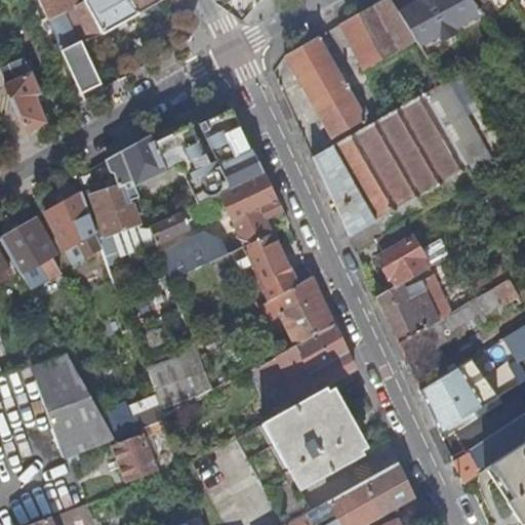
[(38,0),(84,101),(103,89),(80,41),(104,32),(160,0),(164,0),(174,21),(177,22),(190,15),(183,0),(38,0)]
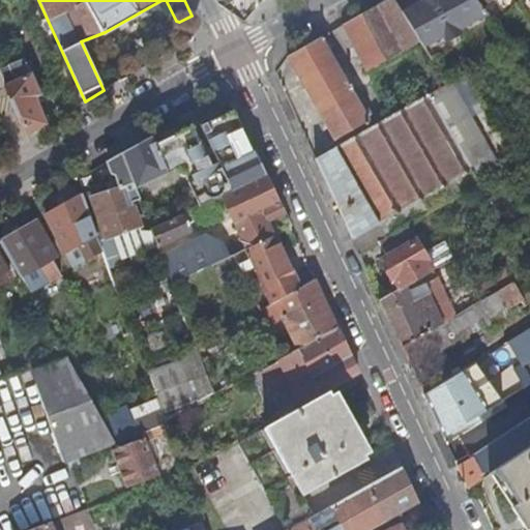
[(396,0),(387,0),(345,25),(371,69),(419,41),(403,11),(396,0)]
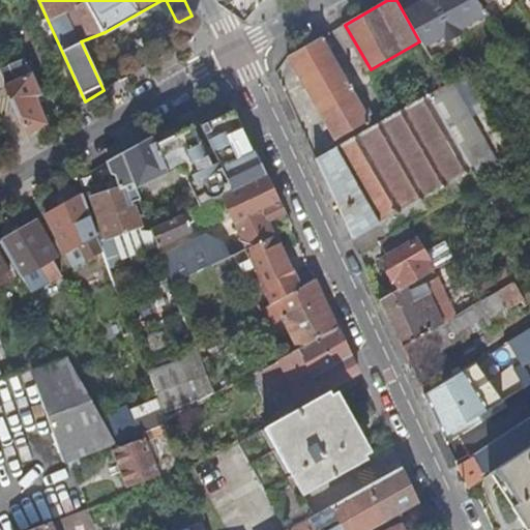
[(423,0),(403,11),(419,41),(480,5),(475,0),(423,0)]
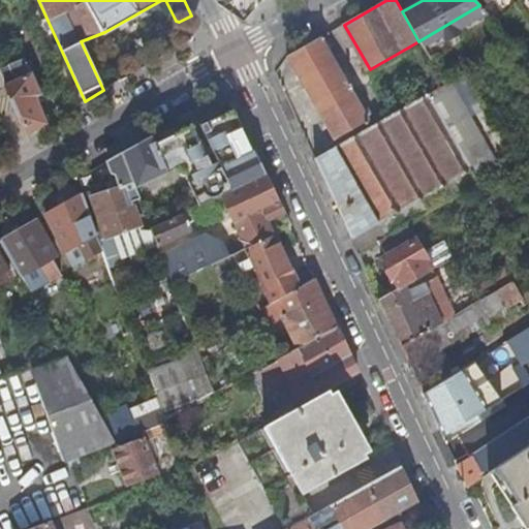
[(320,38),(286,58),(313,103),(346,84),(320,38)]
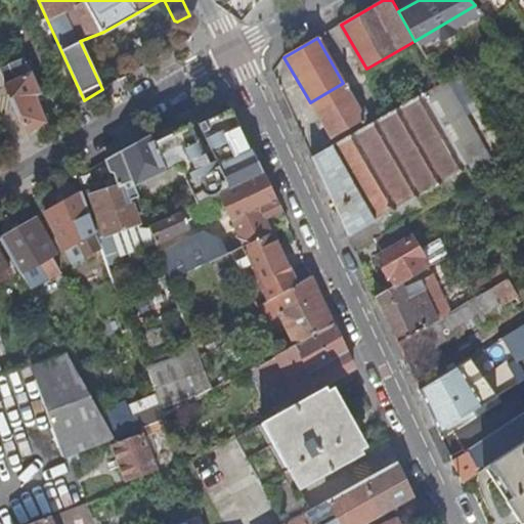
[(0,72),(28,133),(46,123),(35,95),(40,93),(30,71),(29,71),(22,57),(0,66),(0,72)]
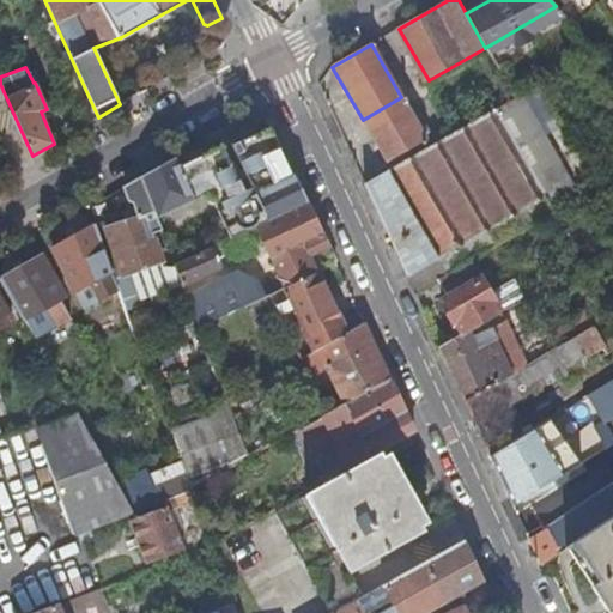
[(521,96),(365,187),(380,217),(388,236),(408,279),(437,261),(447,277),(471,261),(580,198),(521,96)]
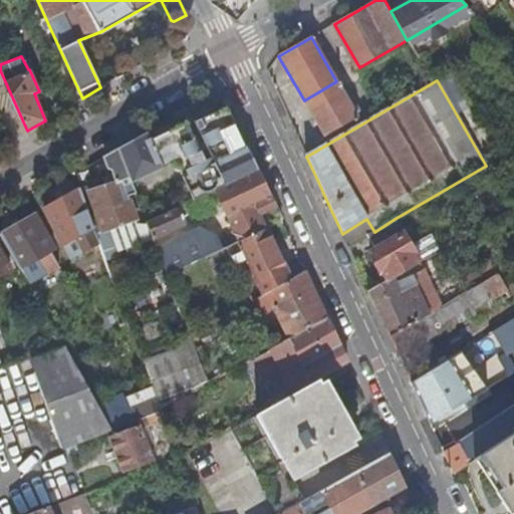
[(336,81),(304,100),(325,137),(357,117),(336,81)]
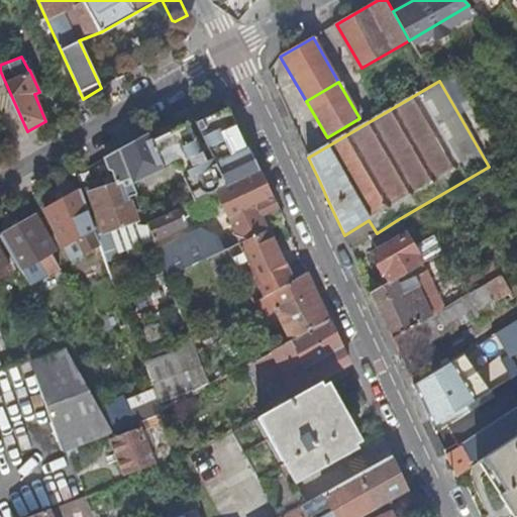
[(147,131),(118,148),(125,166),(132,184),(170,169),(180,170),(195,201),(216,191),(220,189),(260,170),(248,146),(247,146),(242,136),(228,105),(197,119),(195,120),(199,129),(194,131),(188,120),(150,137),(147,131)]
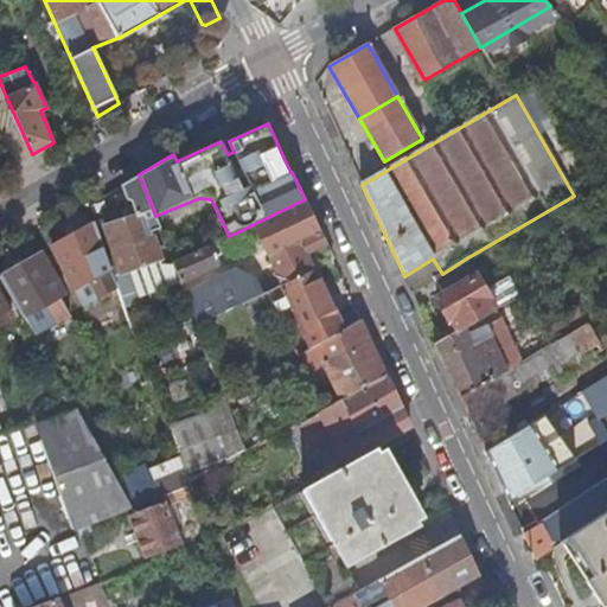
[(147,195),(139,174),(125,183),(135,215),(95,230),(116,286),(120,296),(135,289),(129,269),(154,260),(157,266),(163,263),(151,231),(159,228),(155,216),(147,195)]
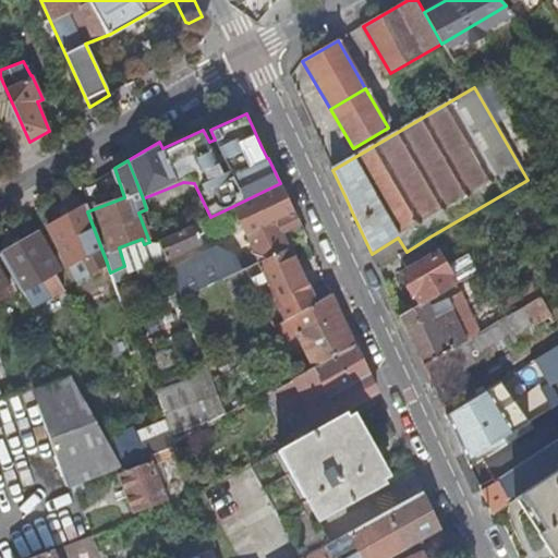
[(293,211),(280,183),(238,204),(233,206),(258,261),(288,247),(305,239),(293,211)]
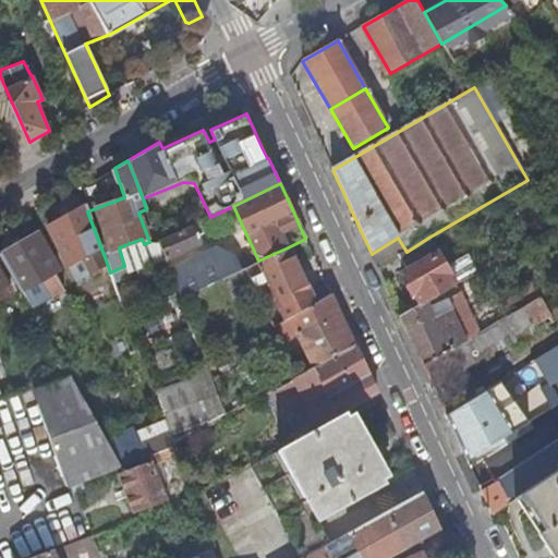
[(107,263),(87,211),(85,205),(47,227),(69,266),(81,258),(88,273),(107,263)]
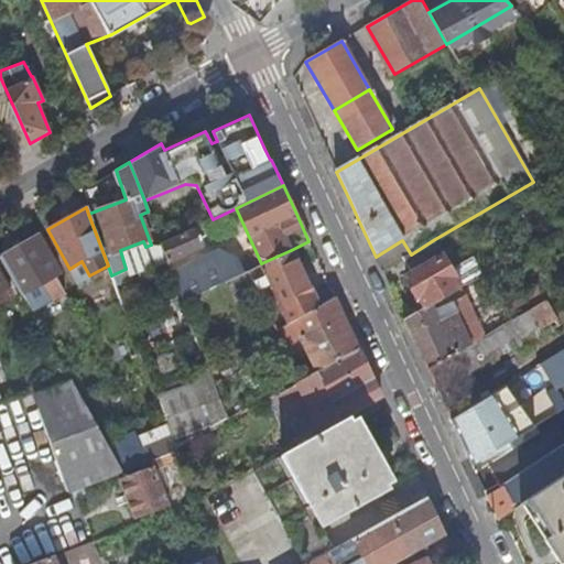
[(191,229),(161,243),(167,261),(199,247),(191,229)]
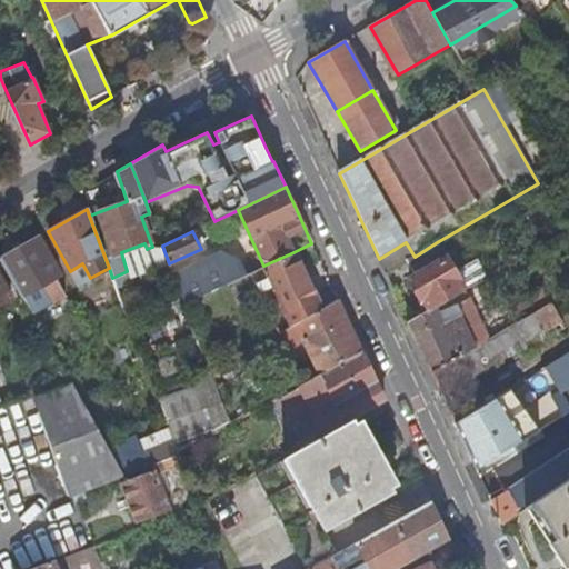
[(60,276),(37,237),(0,258),(0,260),(21,298),(41,287),(51,303),(63,297),(53,279),(60,276)]
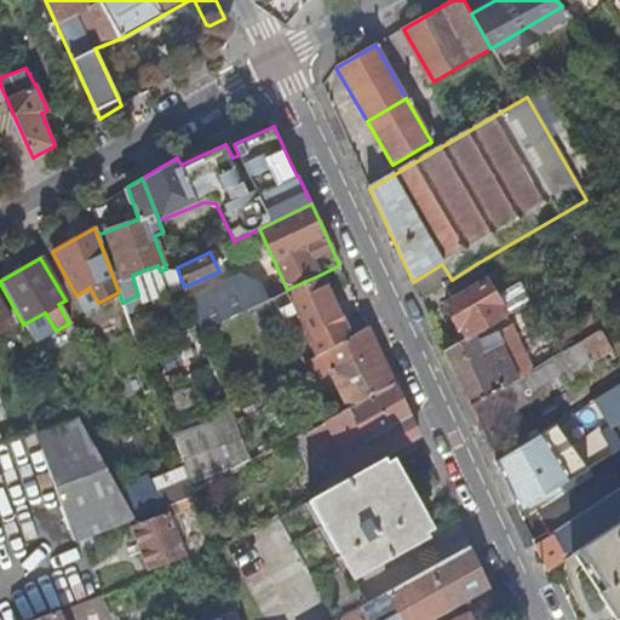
[(461,328),(469,339),(483,329),(506,316),(505,314),(495,298),(476,264),(452,280),(442,285),(453,302),(445,306),(459,329),(461,328)]
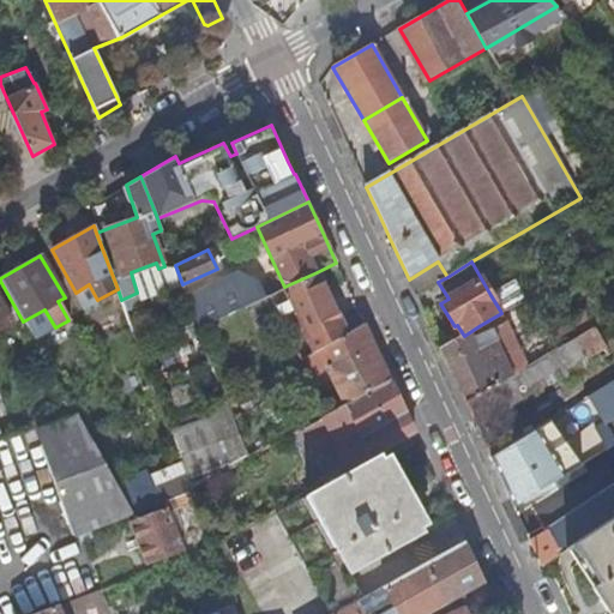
[(317,272),(284,287),(270,294),(252,302),(260,319),(280,309),(276,302),(288,296),(308,339),(314,336),(321,347),(345,332),(339,321),(341,321),(317,272)]
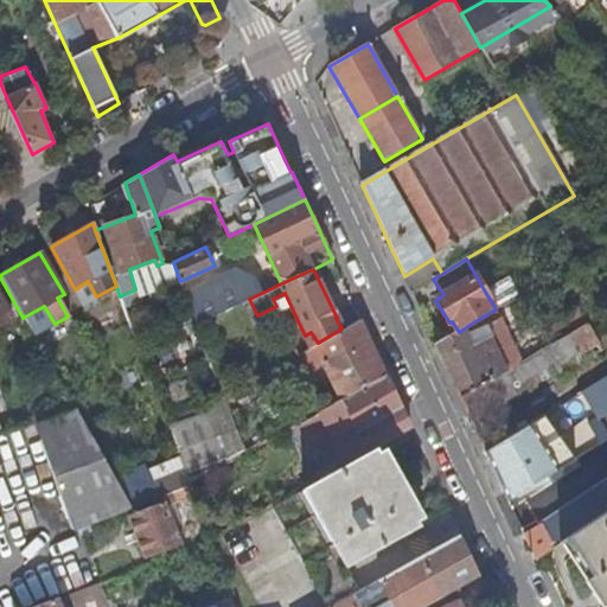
[(196,324),(249,299),(267,291),(263,282),(257,286),(255,280),(237,275),(186,300),(196,324)]
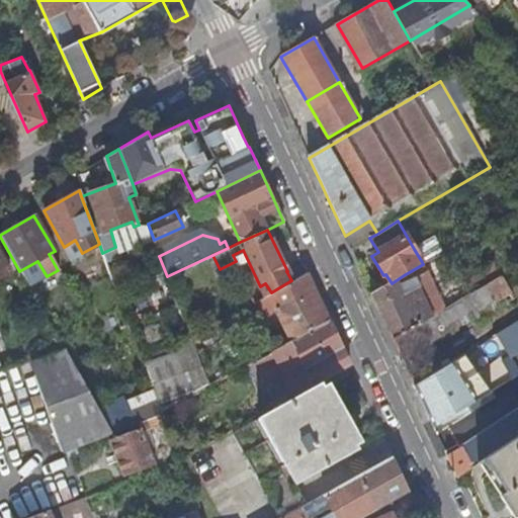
[(433,237),(414,249),(422,262),(441,251),(433,237)]
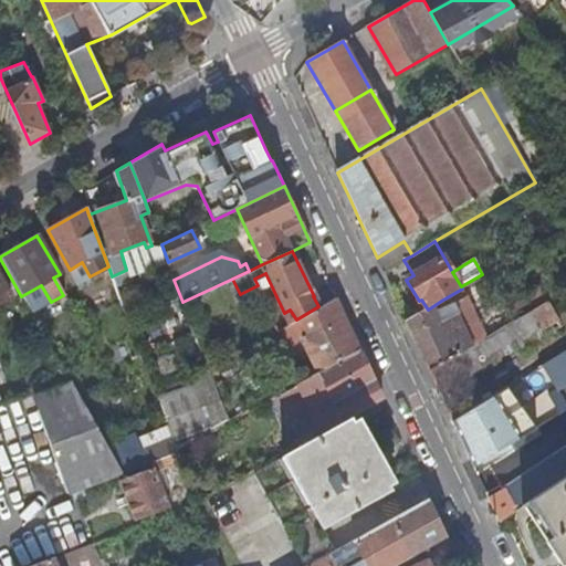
[(0,279),(0,303),(11,297),(0,279)]
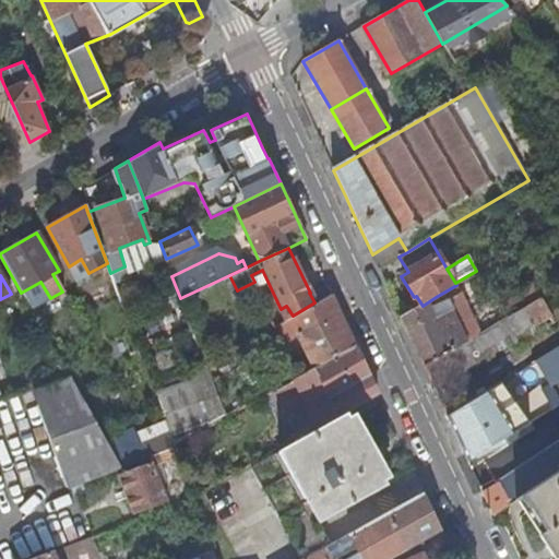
[(413,342),(426,368),(455,349),(482,334),(461,293),(441,306),(436,297),(423,306),(402,318),(413,342)]
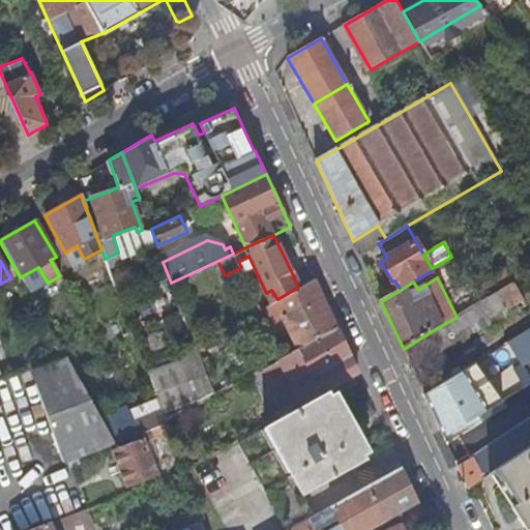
[(324,300),(315,278),(298,287),(277,299),(273,301),(296,349),(336,326),(324,300)]
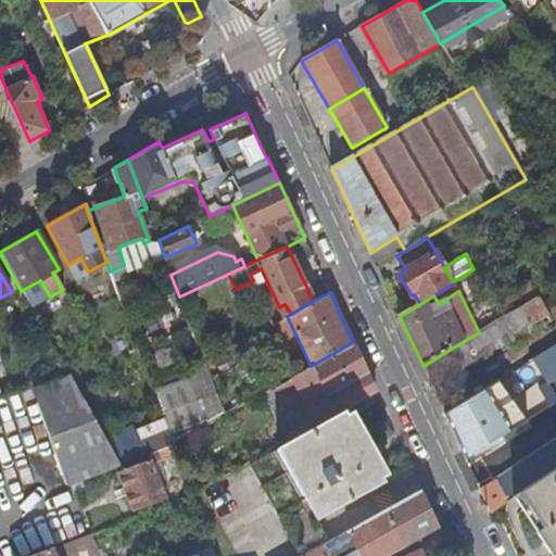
[(498,304),(505,316),(526,303),(519,292),(498,304)]
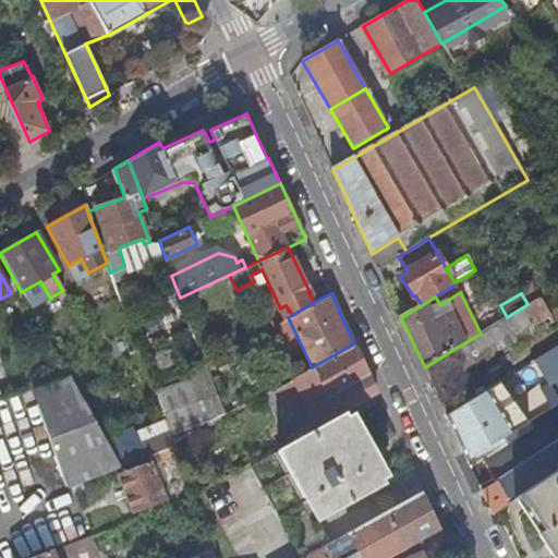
[(506,318),(514,332),(532,323),(534,326),(552,315),(541,296),(528,304),(507,317),(506,318)]
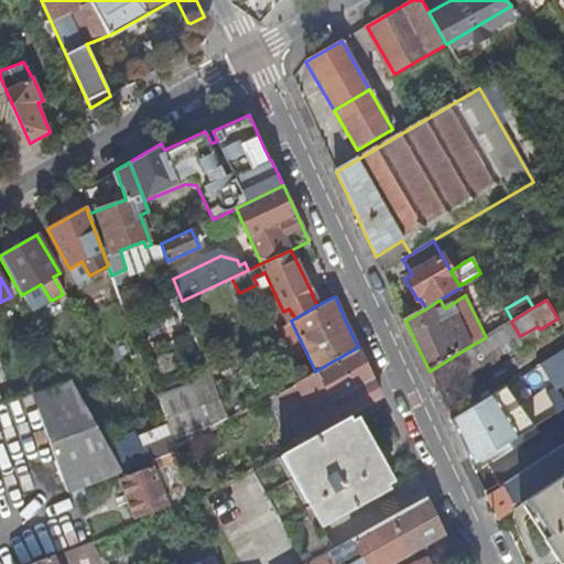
[(459,353),(470,371),(522,339),(520,336),(511,322),(486,337),(459,353)]
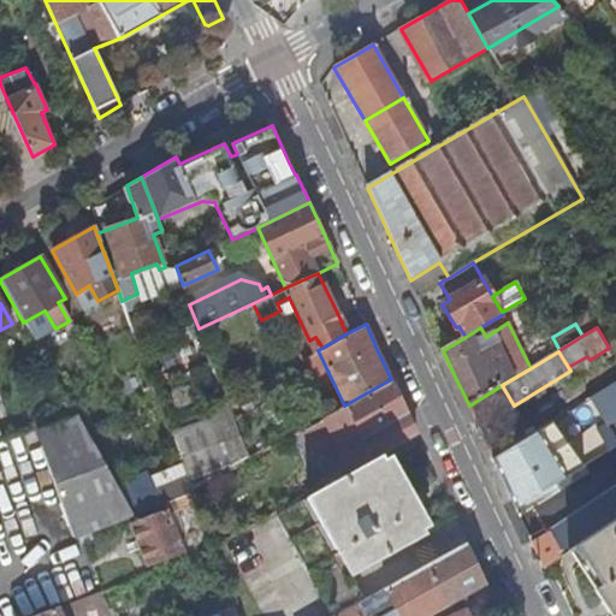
[(381,454),(416,434),(406,410),(391,379),(344,406),(292,434),(321,487),(381,454)]
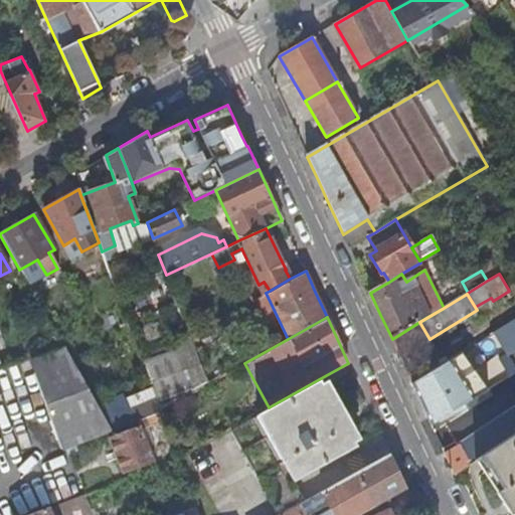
[(509,355),(514,350),(514,318),(491,334),(495,341),(499,338),(509,355)]
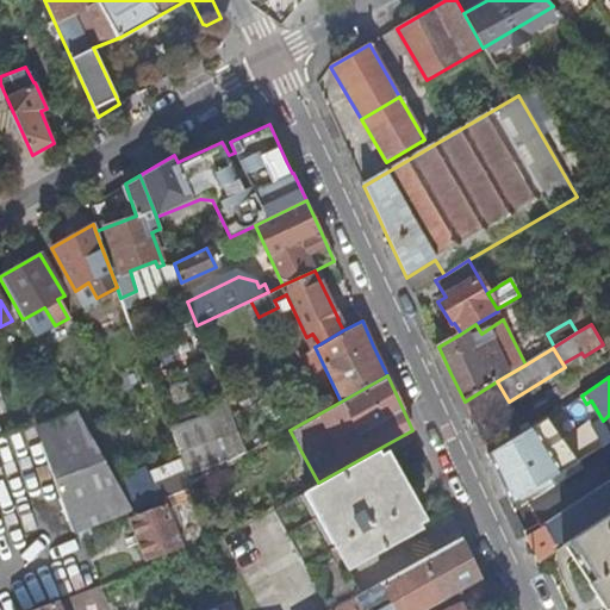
[(473,419),(474,423),(509,402),(497,381),(465,402),(473,419)]
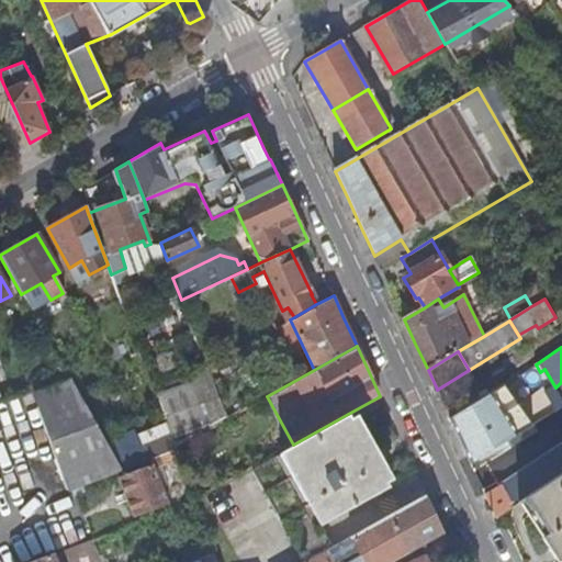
[(468,456),(471,463),(530,426),(514,398),(497,408),(493,401),(521,382),(518,375),(450,418),(468,456)]
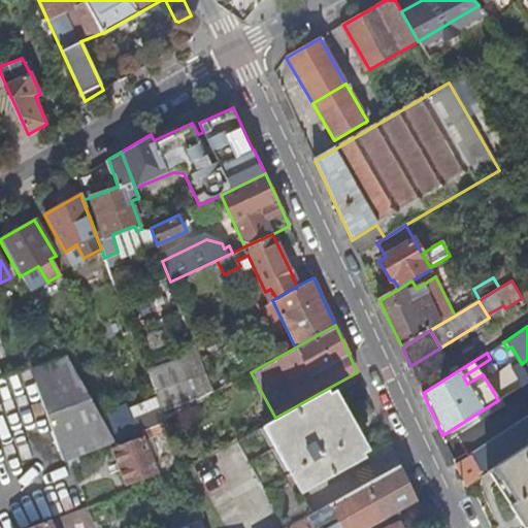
[(30,368),(64,460),(113,440),(109,432),(65,355),(30,368)]
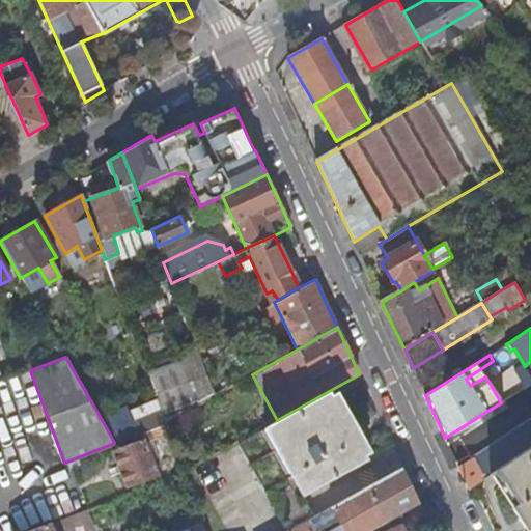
[(145,373),(163,423),(194,407),(177,362),(145,373)]
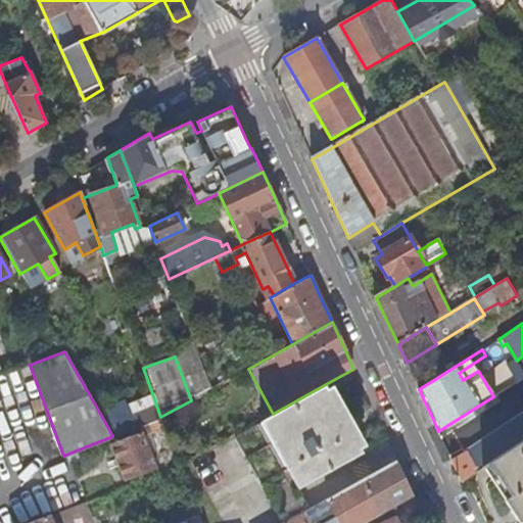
[(296,517),(322,502),(314,486),(365,458),(324,385),(273,414),(246,428),(296,517)]
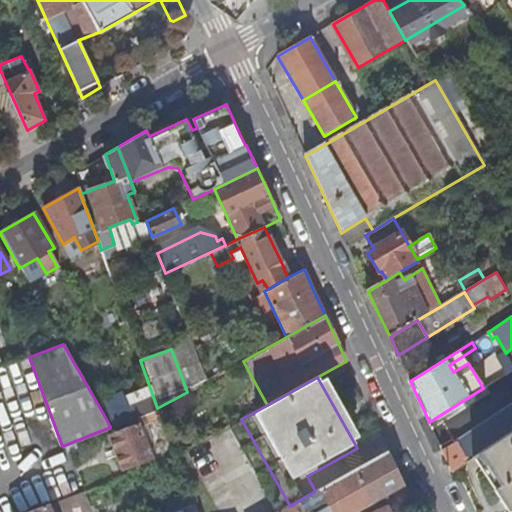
[(442,451),(452,472),(473,459),(479,455),(511,433),(511,405),(460,439),(442,451)]
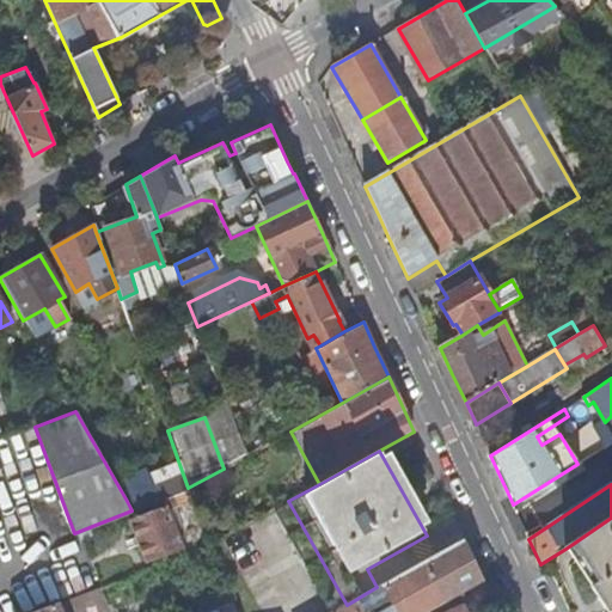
[(185,490),(161,499),(164,505),(127,519),(146,563),(183,549),(172,522),(178,519),(173,507),(190,501),(185,490)]
